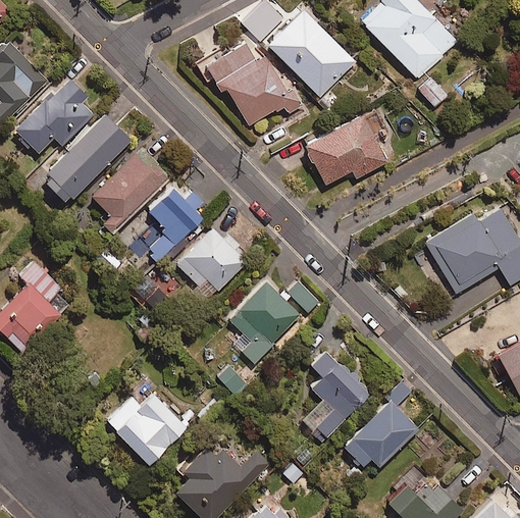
[(417,0),(380,0),(360,19),(418,81),(458,43),(417,0)]
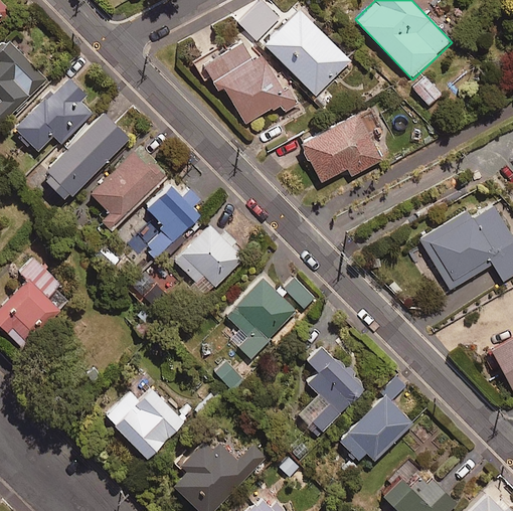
[(0,21),(10,11),(0,1),(0,21)]
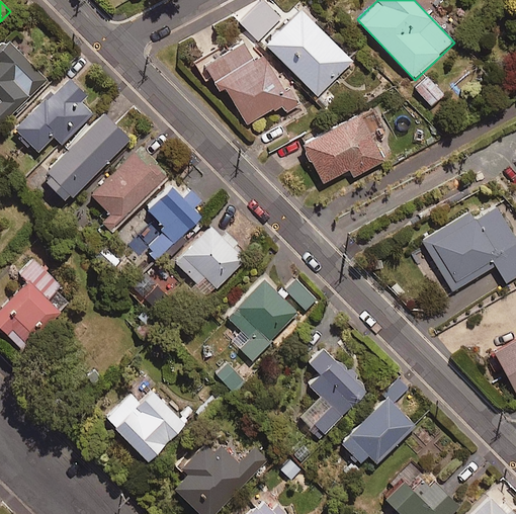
[(299,7),(260,46),(273,59),(276,55),(318,96),(353,61),(299,7)]
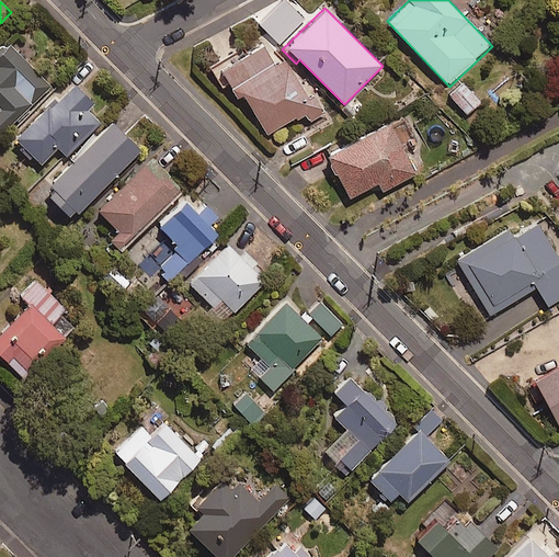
[(272,58),(262,42),(212,72),(223,89),(230,84),(238,98),(244,93),(270,135),(305,113),(311,124),(322,117),(282,52),(272,58)]
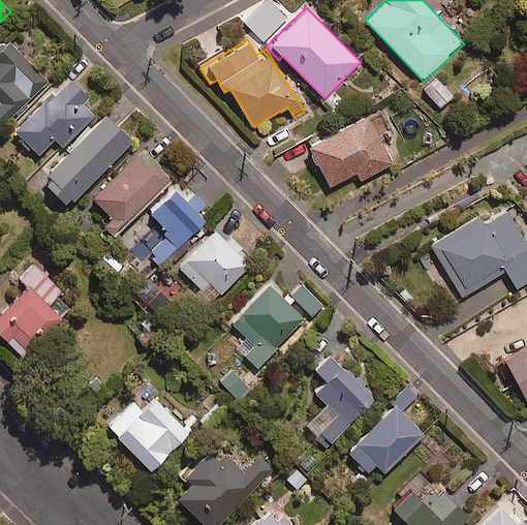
[(0,128),(49,83),(7,40),(0,48),(0,101),(1,103),(0,103),(0,128)]
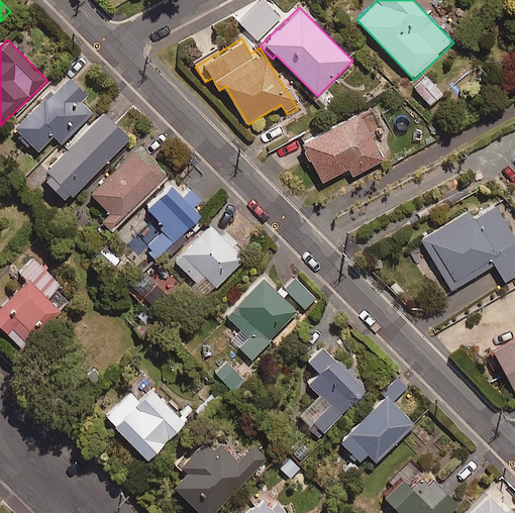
[(68,76),(10,130),(27,149),(31,145),(37,151),(54,136),(61,143),(92,114),(81,102),(87,96),(68,76)]
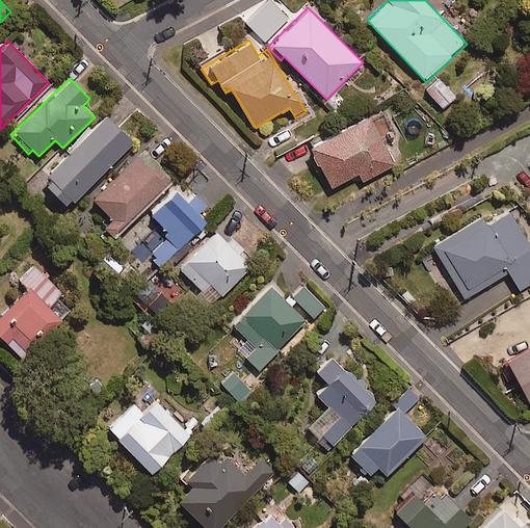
[(456,98),(438,79),(426,90),(444,109),(456,98)]
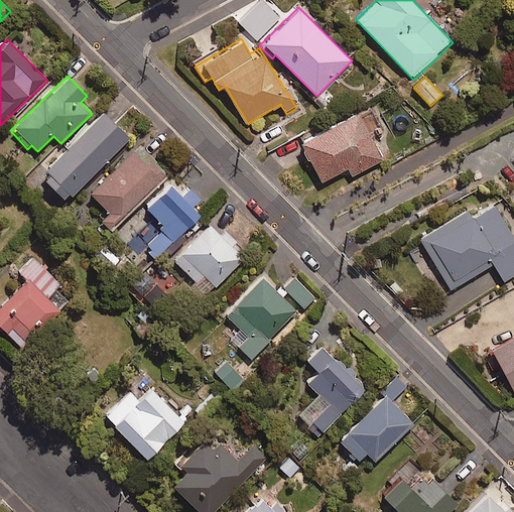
[(129,137),(103,111),(39,173),(66,200),(129,137)]
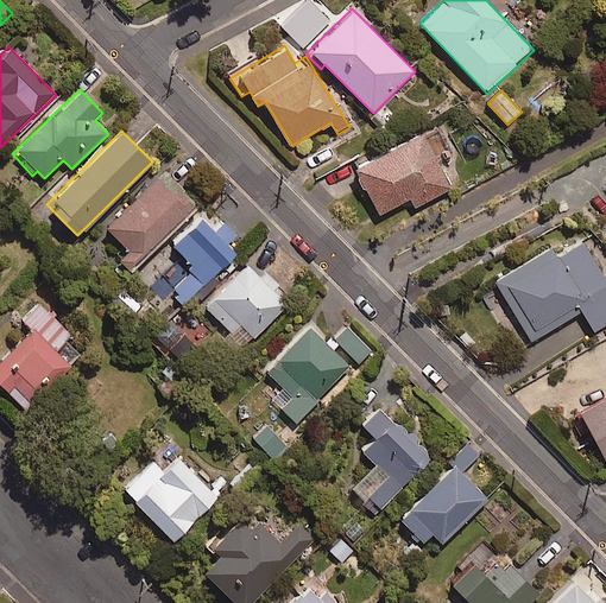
[(428,143),(422,132),(354,169),(379,215),(409,198),(415,208),(452,188),(439,165),(448,160),(436,138),(428,143)]
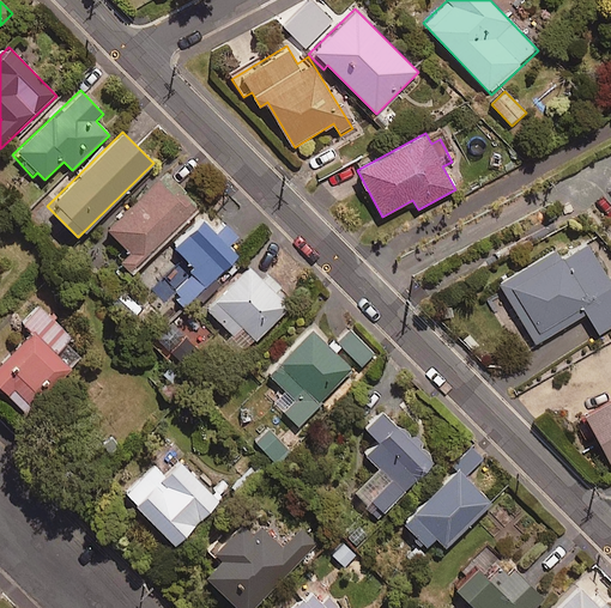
[(165,172),(107,229),(129,251),(120,261),(131,273),(199,208),(165,172)]
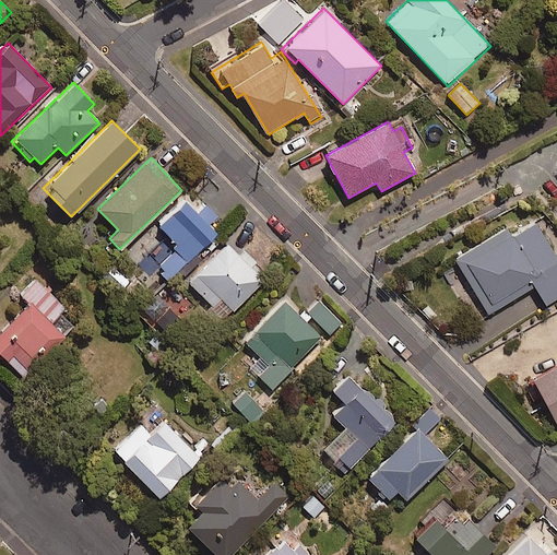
[(169,280),(218,233),(211,224),(217,217),(204,204),(198,211),(186,198),(157,225),(177,246),(156,266),(169,280)]
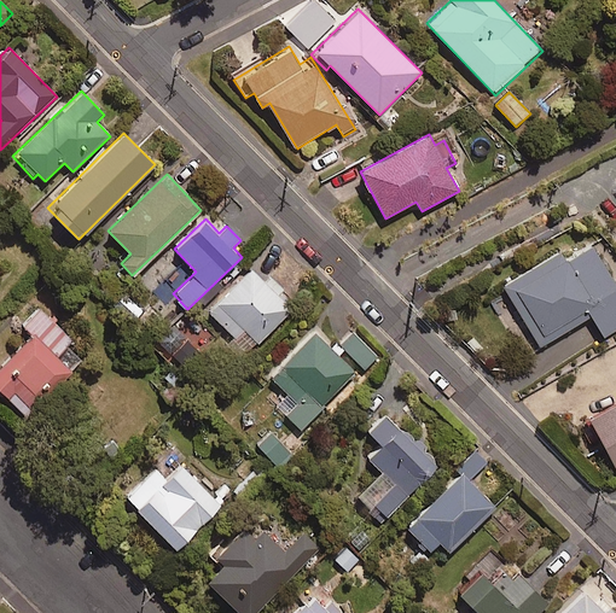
[(615,285),(591,245),(567,260),(562,252),(504,287),(541,349),(592,317),(605,340),(615,333),(615,285)]
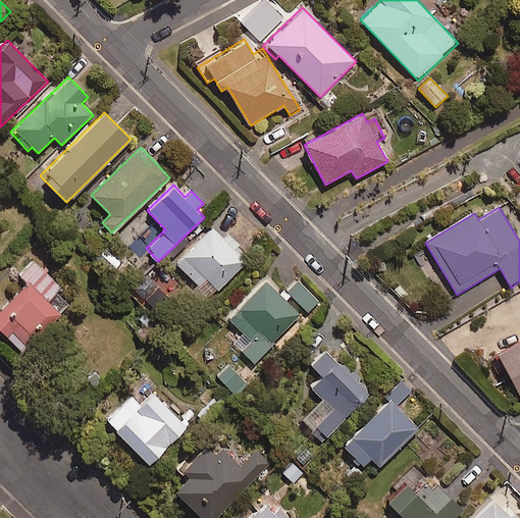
[(217,292),(248,263),(236,250),(240,247),(229,236),(225,239),(213,226),(175,262),(199,287),(206,279),(217,292)]
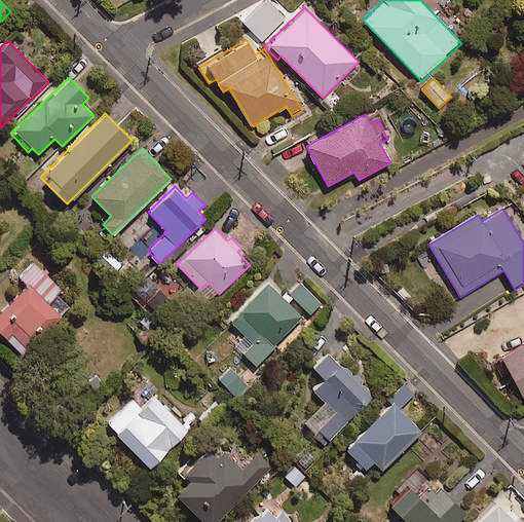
[(75,304),(34,266),(22,280),(27,284),(0,312),(0,334),(26,358),(75,304)]
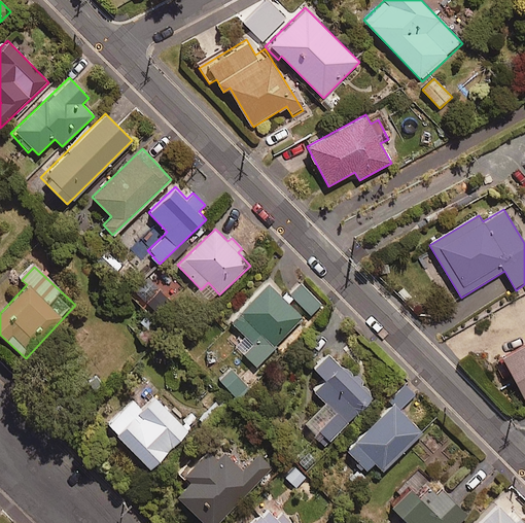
[(161,302),(146,284),(134,295),(148,312),(161,302)]
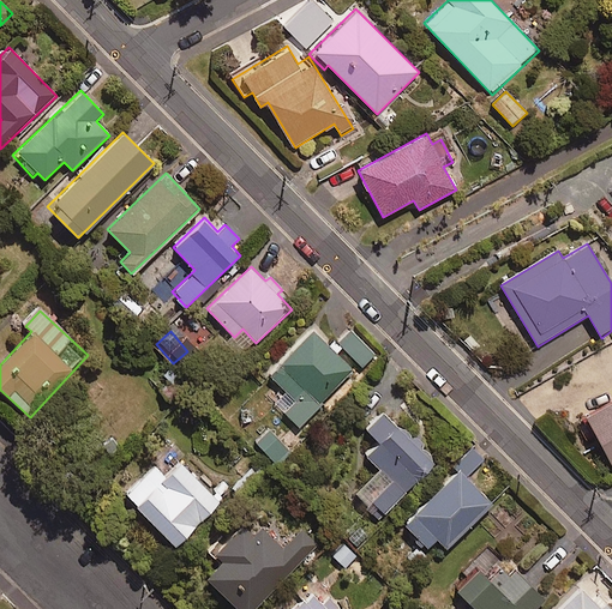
[(354,371),(312,331),(270,375),(288,392),(276,405),(299,428),(354,371)]
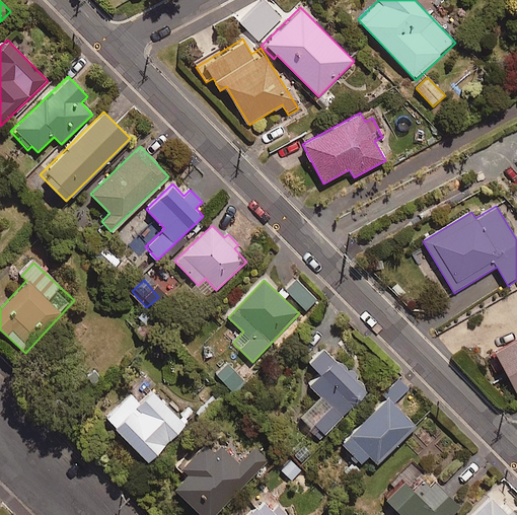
[(294,280),(284,291),(306,312),(316,301),(294,280)]
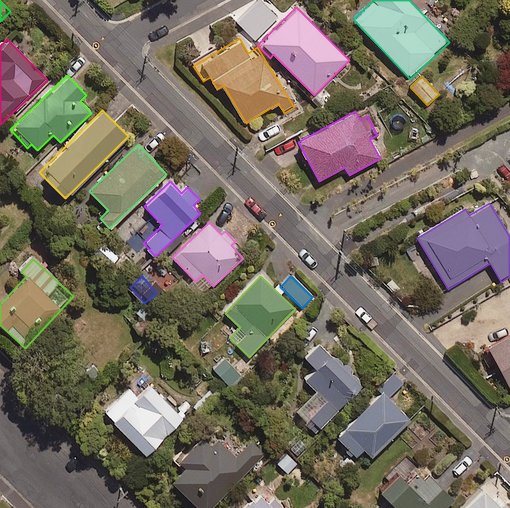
[(509,332),(486,345),(509,387),(509,332)]
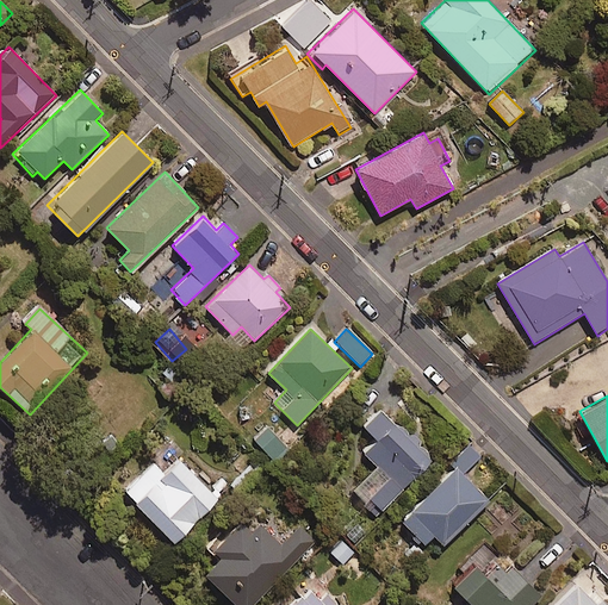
[(432,460),(378,410),(363,425),(378,438),(365,453),(390,476),(364,505),(377,517),(432,460)]
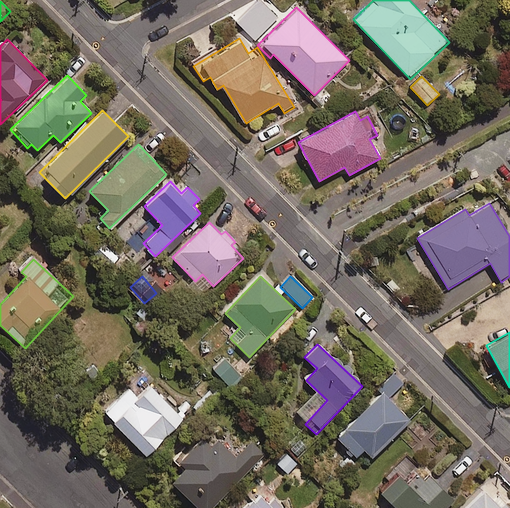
[(242,379),(225,359),(213,369),(231,389),(242,379)]
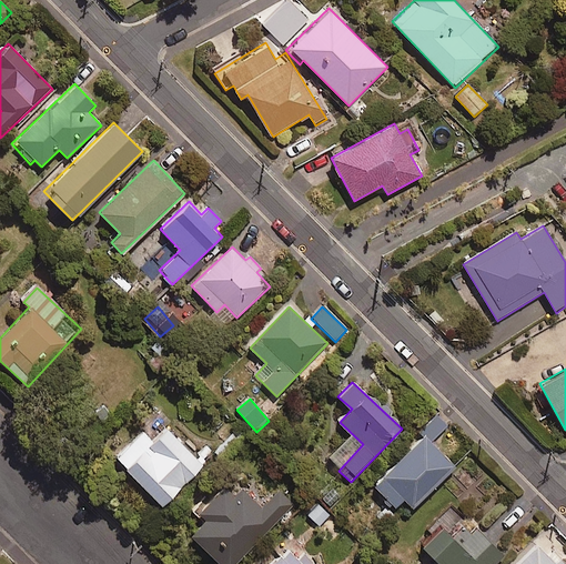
[(424,434),(433,443),(448,427),(437,416),(422,432),(424,434)]
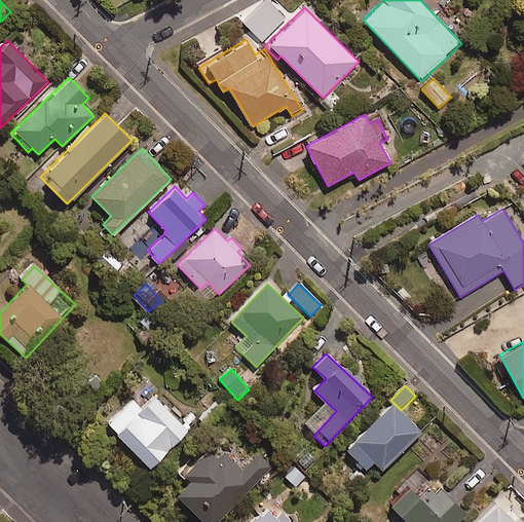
[(134,400),(108,423),(139,457),(150,469),(188,433),(182,426),(187,421),(177,410),(172,415),(152,394),(139,407),(134,400)]
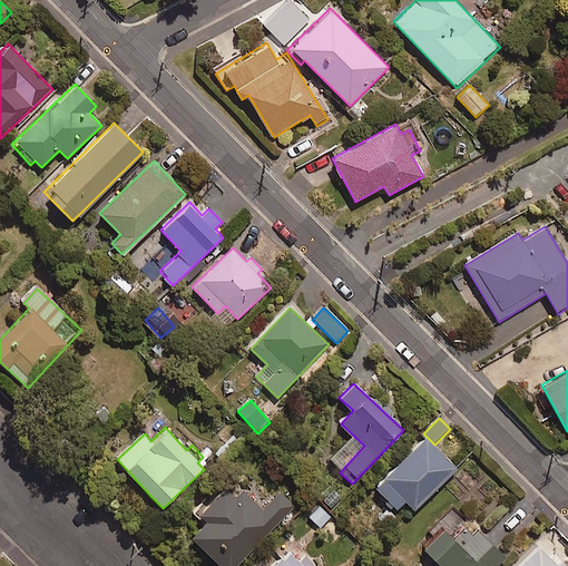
[(382,477),(384,478),(375,487),(397,509),(405,500),(414,509),(457,469),(434,445),(426,436),(382,477)]
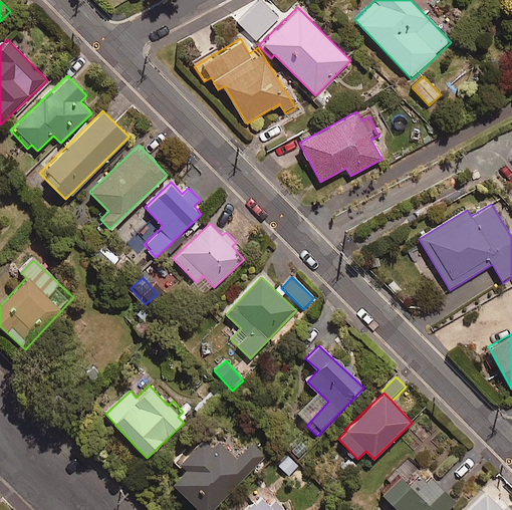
[(185,469),(171,482),(198,509),(212,509),(265,458),(251,443),(235,458),(219,441),(210,450),(201,441),(178,463),(185,469)]
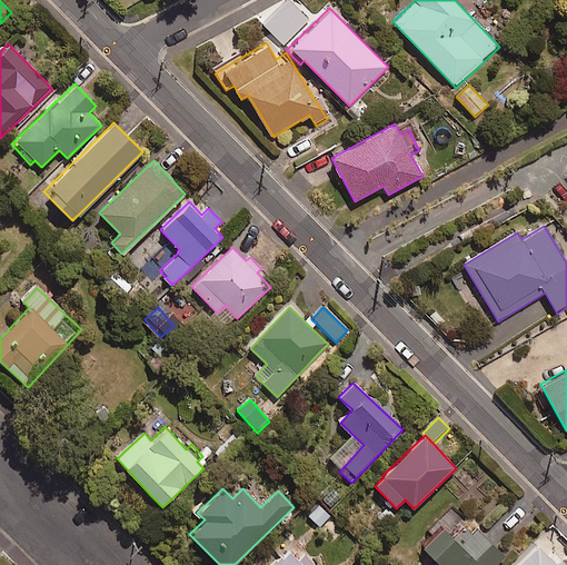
[(320,532),(334,516),(315,499),(301,515),(320,532)]
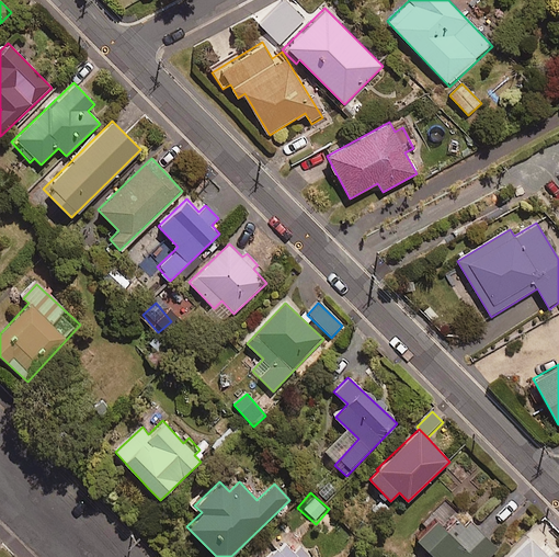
[(491,556),(499,549),(451,503),(417,538),(432,553),(428,556),(491,556)]
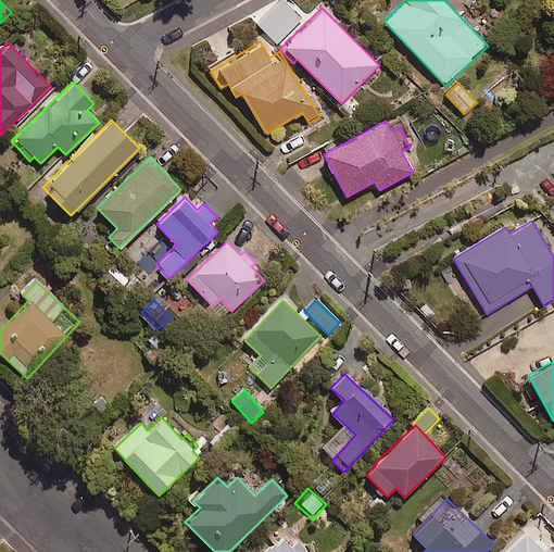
[(551,551),(549,549),(546,551),(542,551),(526,534),(506,551),(551,551)]
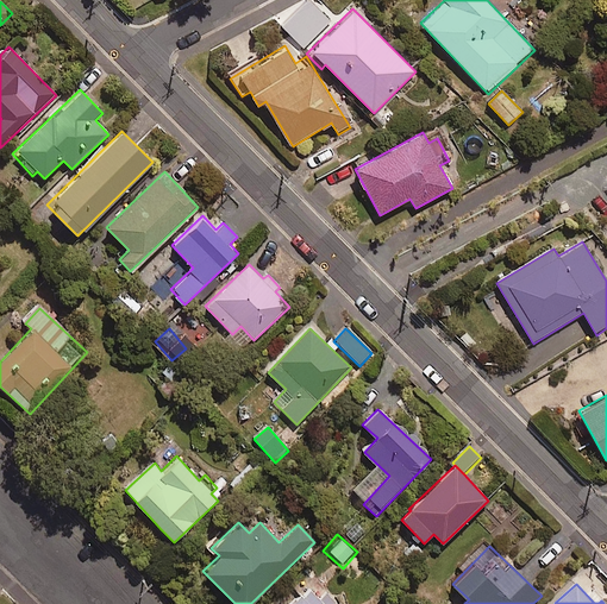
[(333,603),(325,593),(318,601),(306,587),(288,603),(333,603)]
